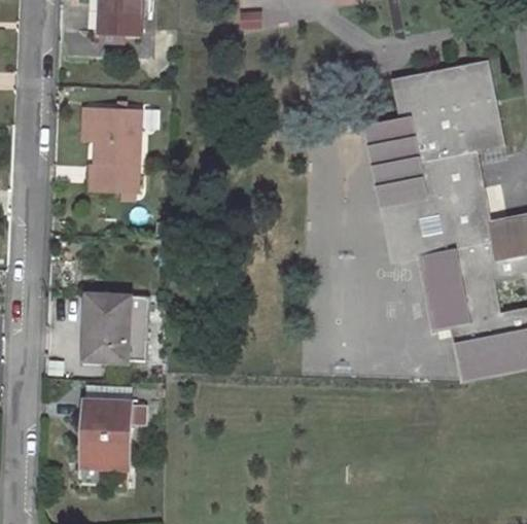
[(103,0),(103,9),(95,9),(94,29),(144,31),(144,0),(103,0)]
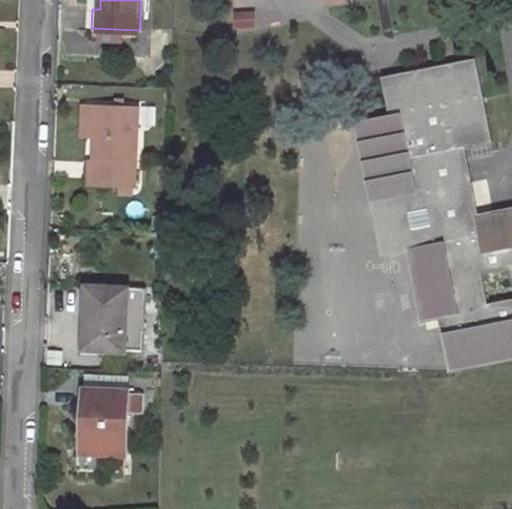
[(451,369),(511,356),(511,205),(478,213),(464,145),(491,140),(475,58),(383,76),(391,115),(399,113),(415,190),(424,188),(435,239),(408,244),(423,317),(439,314),(451,369)]
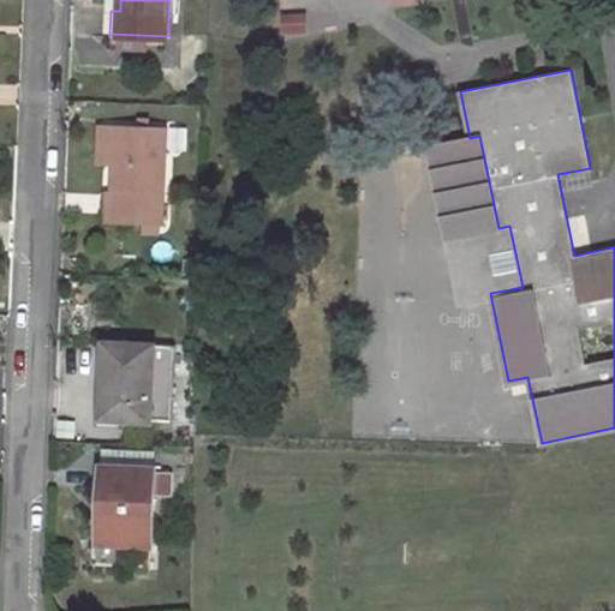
[(138,126),(114,126),(114,129),(113,160),(112,189),(107,189),(106,220),(143,220),(159,221),(162,221),(166,127),(148,127),(138,126)]
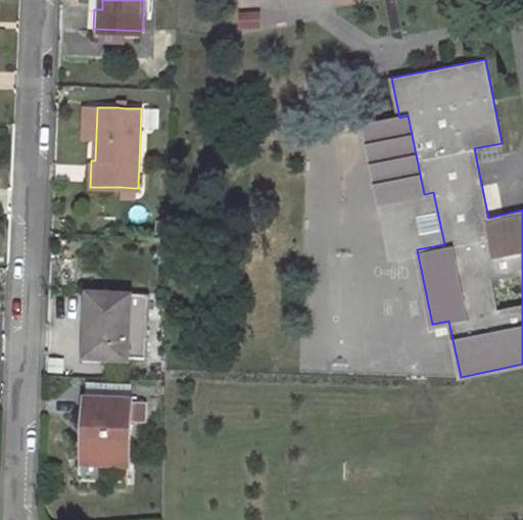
[(96,136),(97,109),(86,109),(85,135),(96,136)]
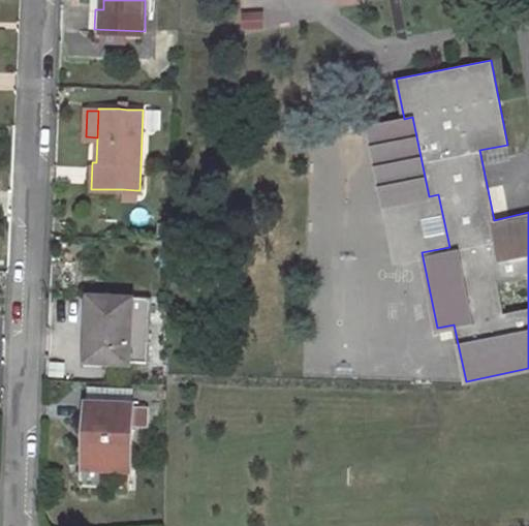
[(438,194),(429,196),(412,117),(404,119),(370,125),(398,257),(422,252),(449,247),(438,194)]
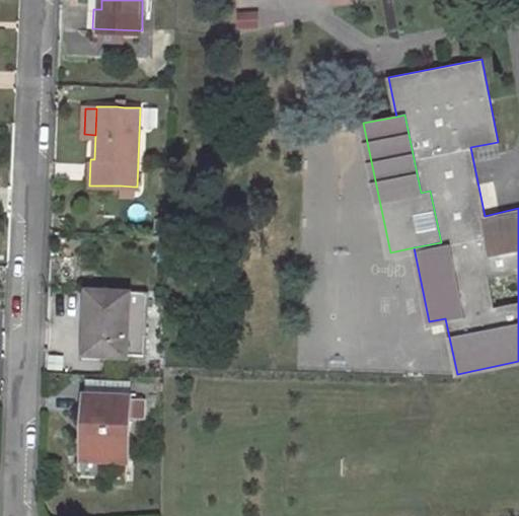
[(134,196),(134,187),(121,186),(121,196),(134,196)]
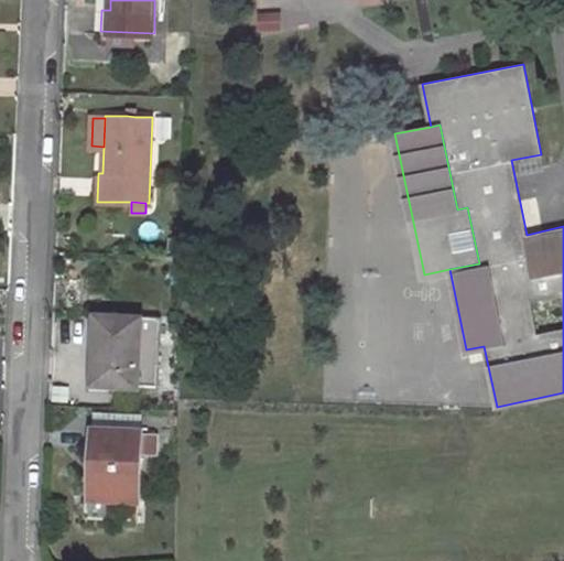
[(160,319),(97,315),(95,341),(93,383),(138,385),(138,383),(158,384),(160,319)]
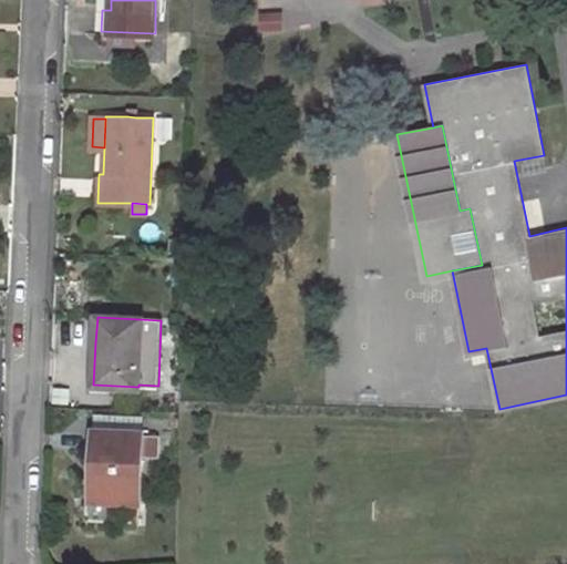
[(141,431),(92,429),(90,470),(95,470),(94,501),(137,502),(140,454),(141,434),(141,431)]
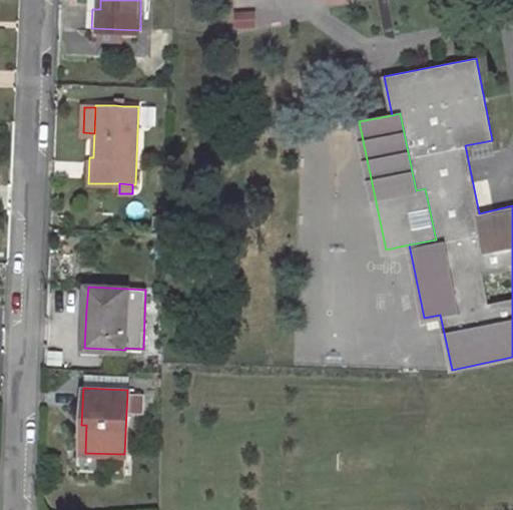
[(127,393),(126,411),(141,411),(142,393),(127,393)]
